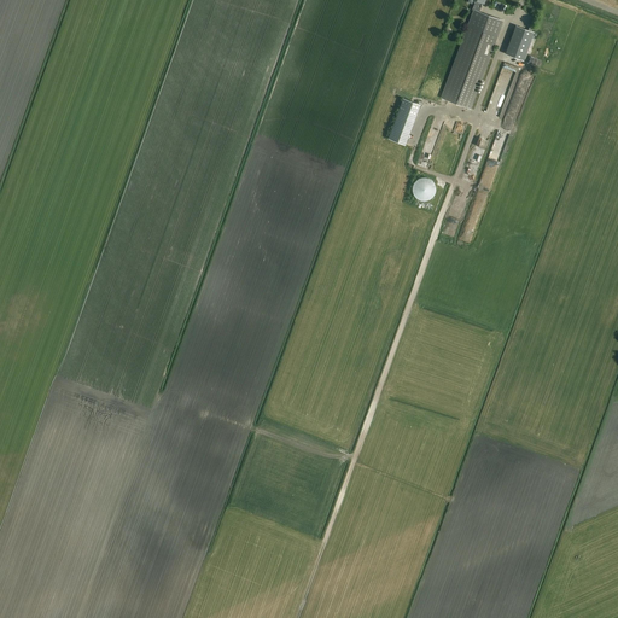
[(442,98),(470,108),(489,57),(490,57),(496,39),(502,21),(479,12),(483,4),(484,0),(473,0),(476,1),(472,10),(474,11),(442,98)]
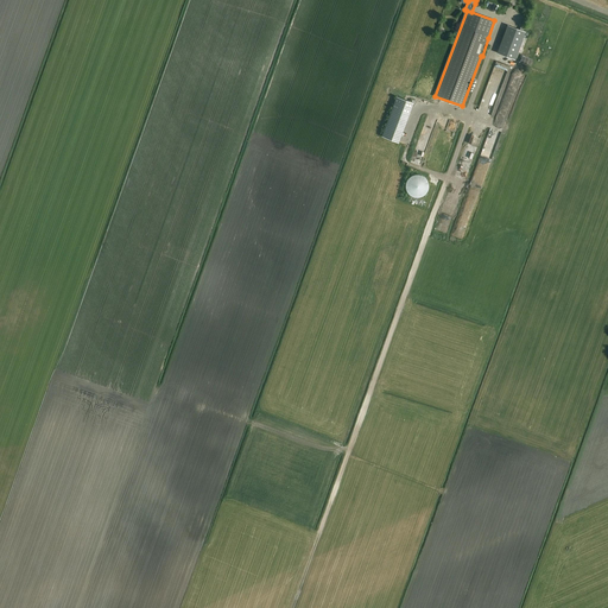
[(498,54),(514,59),(525,32),(508,25),(498,54)]
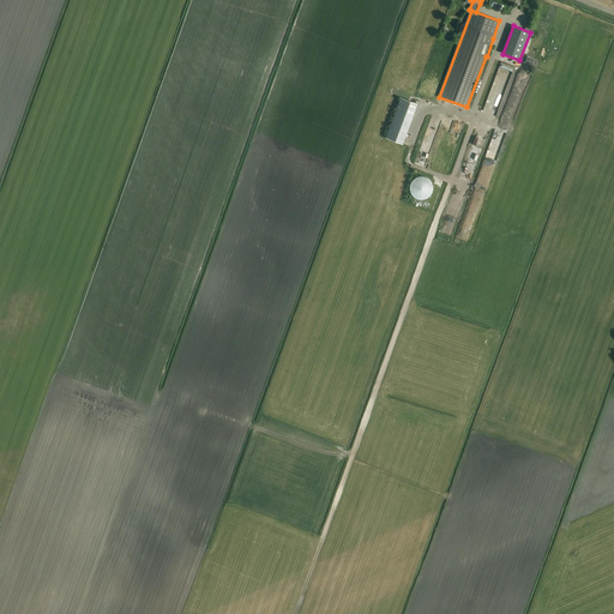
[(499,67),(486,113),(498,116),(511,71),(499,67)]
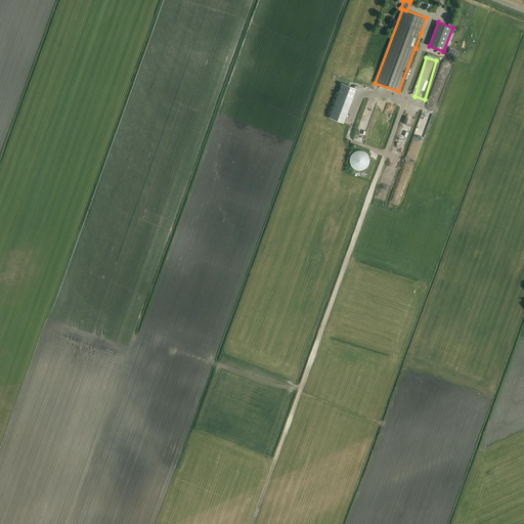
[(438,73),(436,80),(442,82),(444,75),(438,73)]
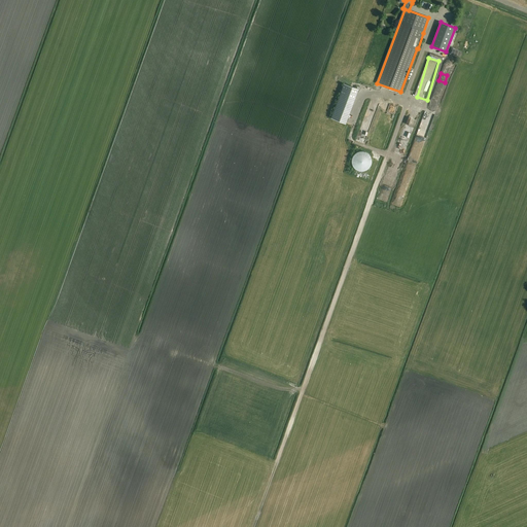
[(369,154),(365,152),(361,151),(357,152),(353,155),(352,160),(352,164),(354,168),(358,170),(362,171),(366,170),(370,167),(372,163),(372,159),(369,154)]
